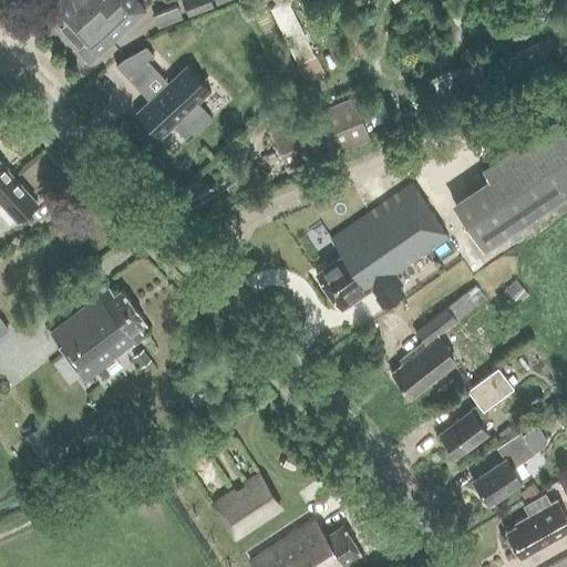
[(71,0),(70,0),(51,0),(41,10),(89,61),(144,9),(135,0),(71,0)]
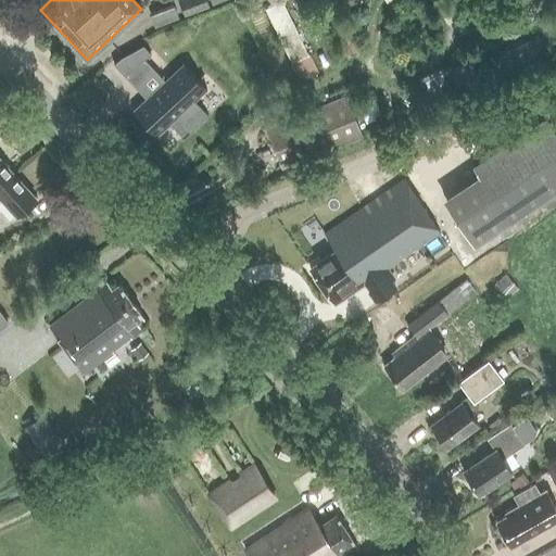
[(177,0),(184,16),(210,7),(206,0),(177,0)]
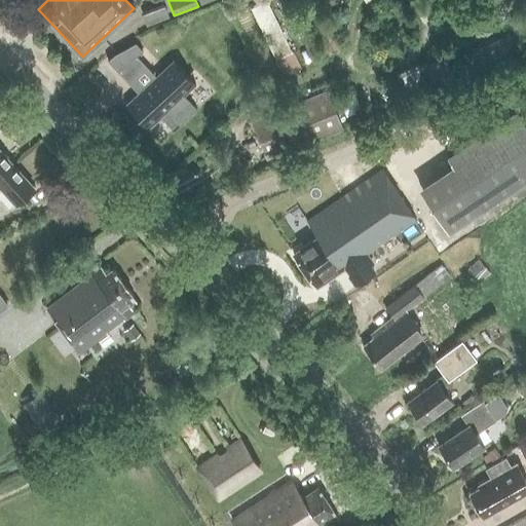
[(278,57),(294,49),(270,0),(266,0),(254,6),(278,57)]
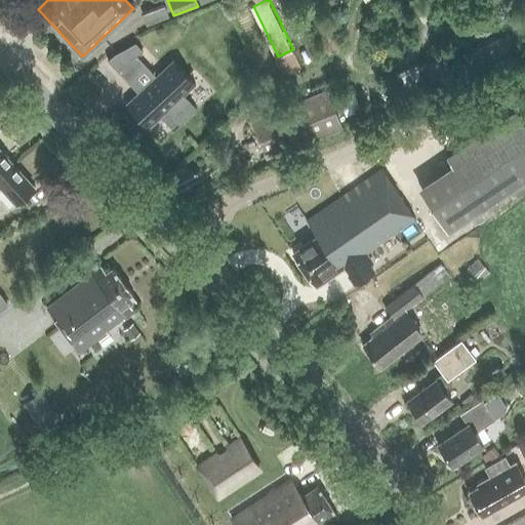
[(144,26),(166,16),(160,1),(137,10),(144,26)]
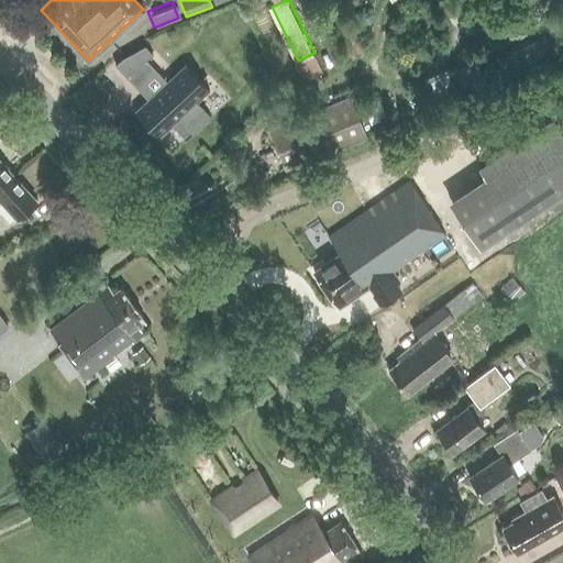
[(286,86),(298,80),(265,12),(254,18),(286,86)]
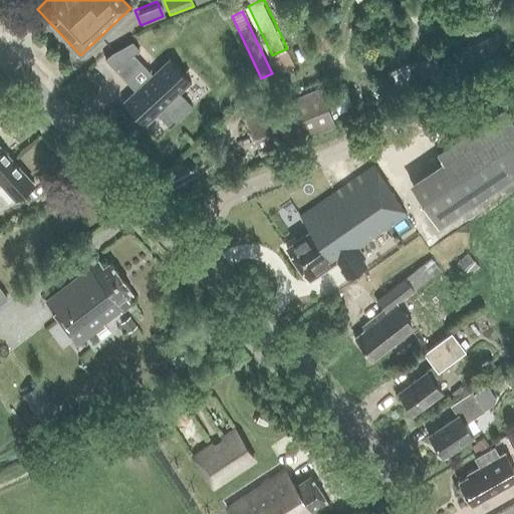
[(103,48),(99,52),(111,66),(136,44),(131,39),(103,48)]
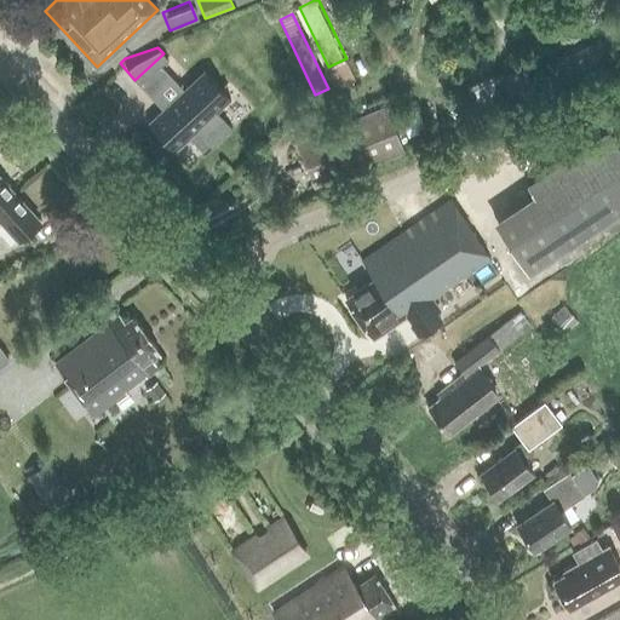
[(570,52),(555,59),(572,91),(586,82),(570,52)]
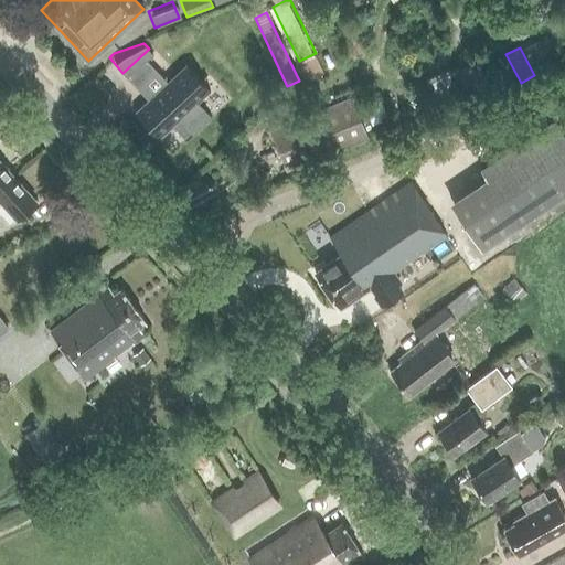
[(182,59),(130,107),(153,131),(174,113),(188,127),(179,135),(180,136),(189,128),(208,112),(193,96),(205,84),(182,59)]
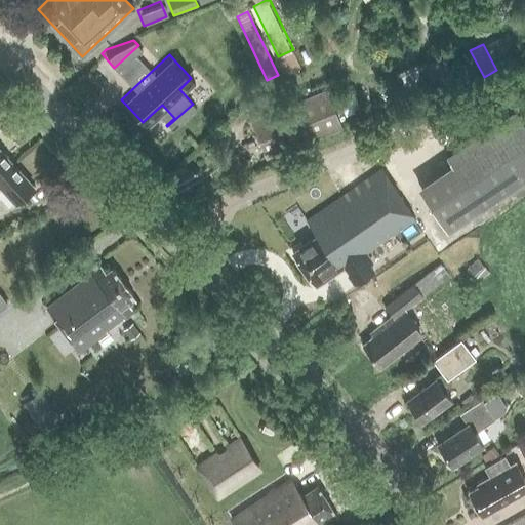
[(452,91),(437,61),(421,68),(436,99),(452,91)]
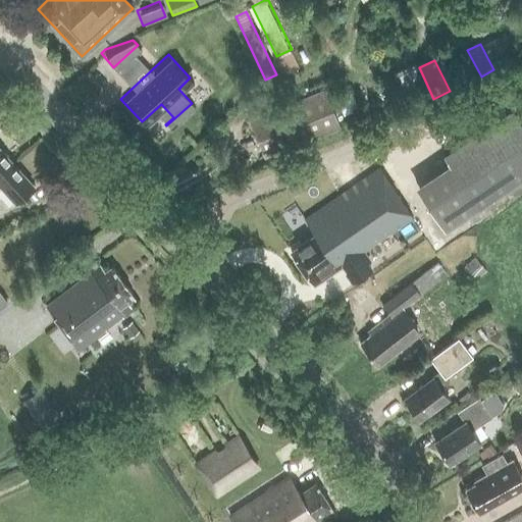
[(264,158),(340,128),(325,90),(250,120),(264,158)]
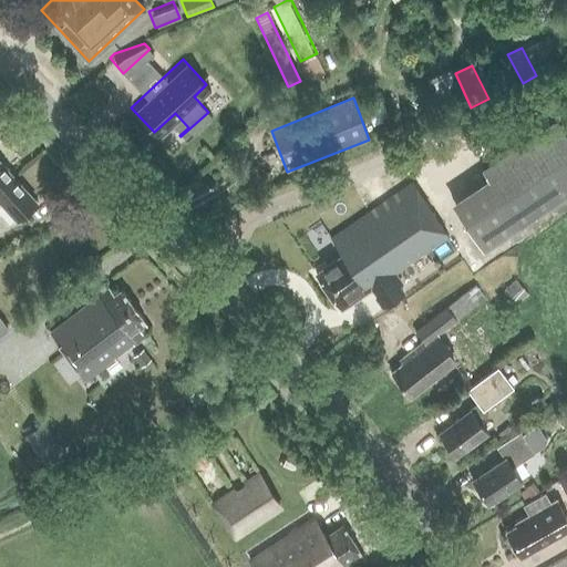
[(451,202),(484,249),(566,193),(566,134),(556,119),(483,167),(488,176),(451,202)]
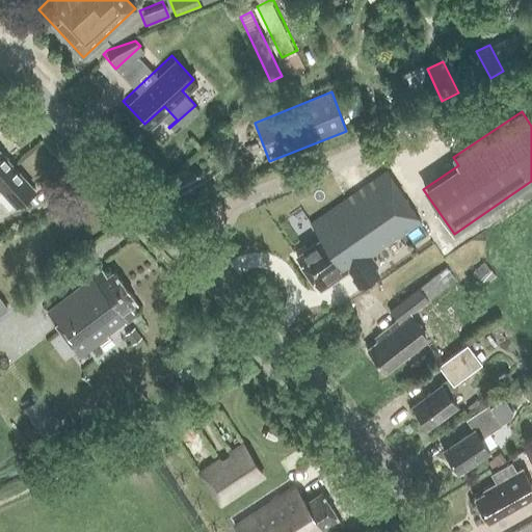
[(0,178),(12,167),(0,153),(0,178)]
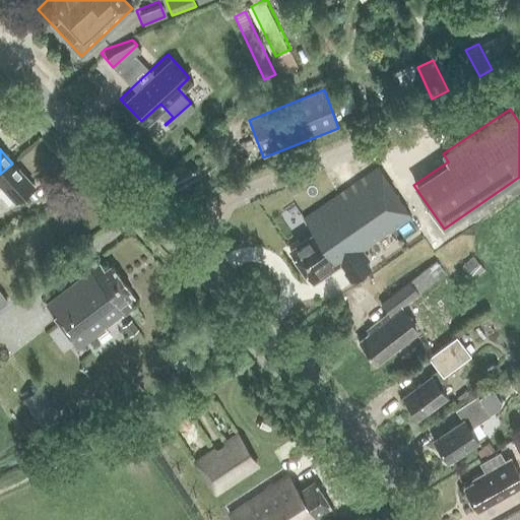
[(33,186),(12,164),(0,174),(0,184),(16,202),(33,186)]
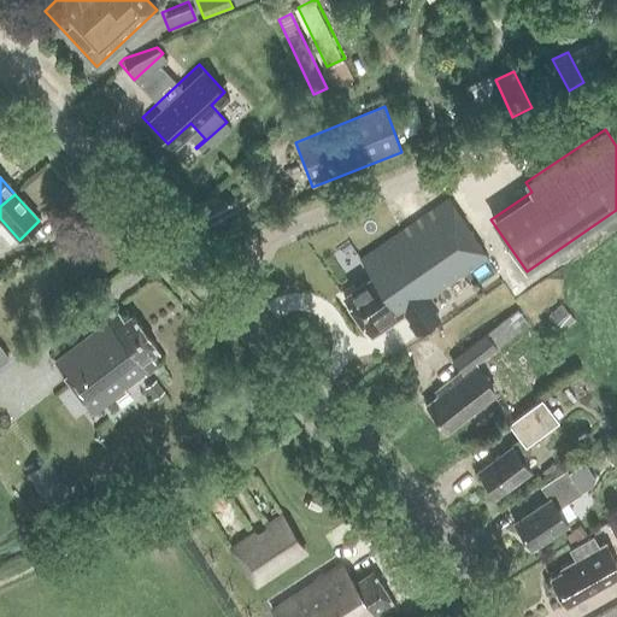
[(486,277),(495,270),(487,258),(488,257),(448,199),(360,260),(372,278),(344,299),(372,338),(407,313),(413,322),(410,324),(417,334),(440,318),(435,310),(438,309),(430,298),(477,265),(486,277)]
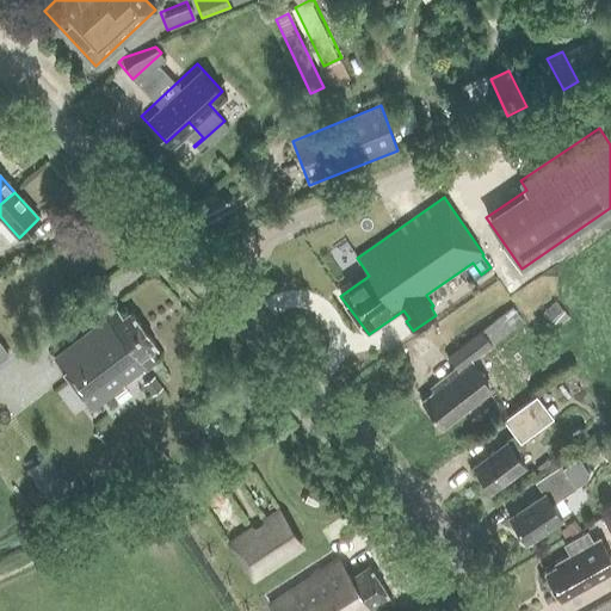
[(555,332),(569,319),(556,302),(541,315),(555,332)]
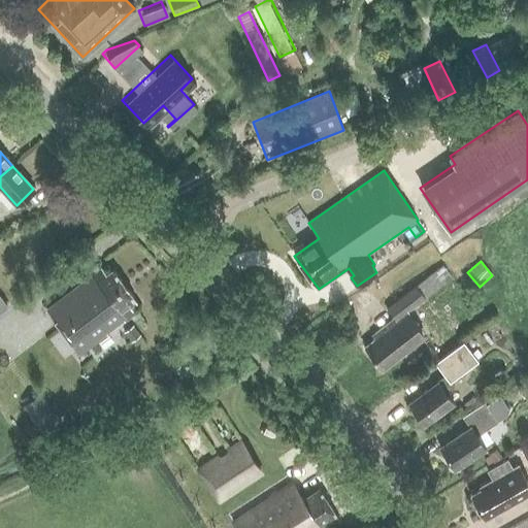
[(130,305),(136,300),(112,269),(106,274),(101,268),(46,309),(80,355),(107,335),(106,333),(123,320),(124,321),(135,312),(130,305)]
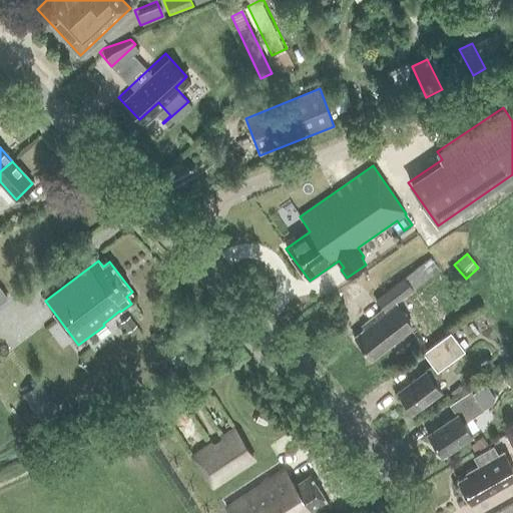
[(433,275),(424,263),(405,278),(376,300),(386,313),(354,338),(371,360),(414,327),(396,304),(433,275)]
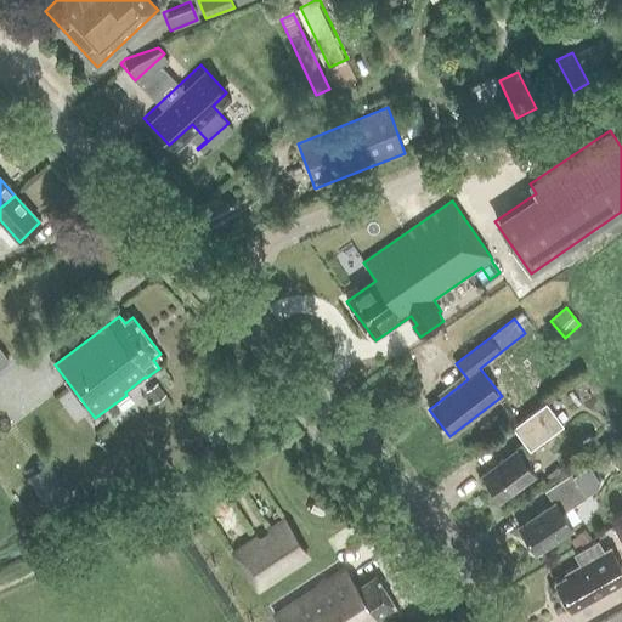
[(0,367),(12,358),(0,340),(0,367)]
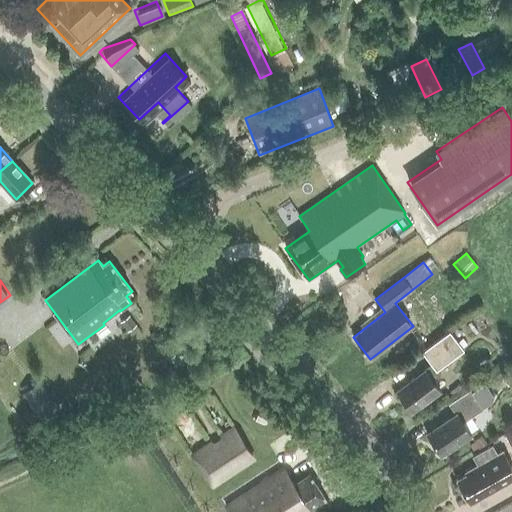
[(129,315),(120,323),(127,332),(136,325),(129,315)]
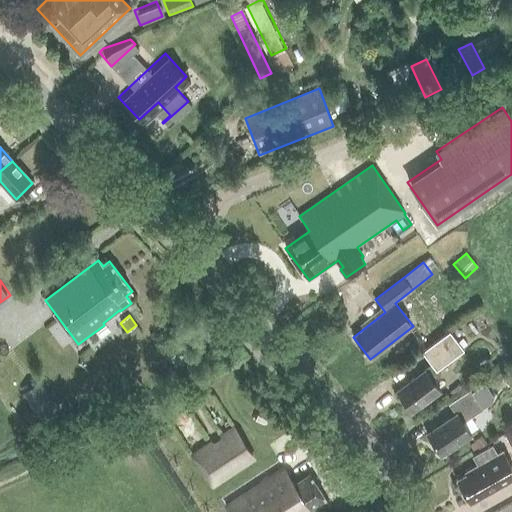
[(437,370),(463,350),(461,348),(467,344),(463,338),(457,342),(449,332),(422,352),(431,364),(424,369),(425,371),(397,393),(411,412),(439,391),(432,380),(440,374),(437,370)]
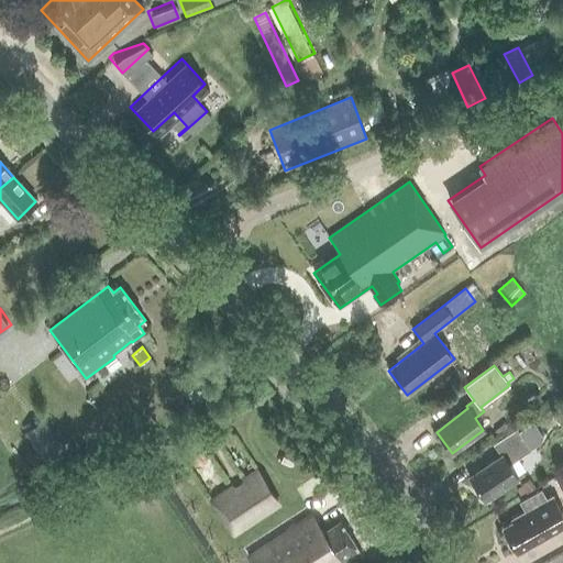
[(562,405),(560,404),(550,417),(561,426),(562,422),(562,405)]
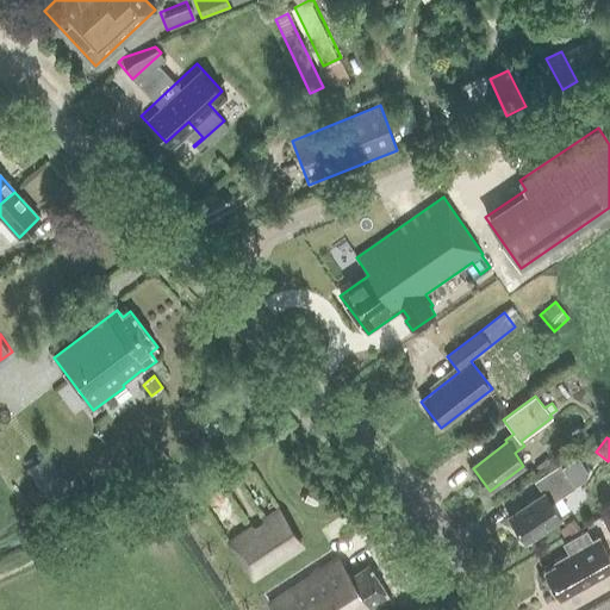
[(574,455),(560,465),(573,484),(583,478),(586,472),(574,455)]
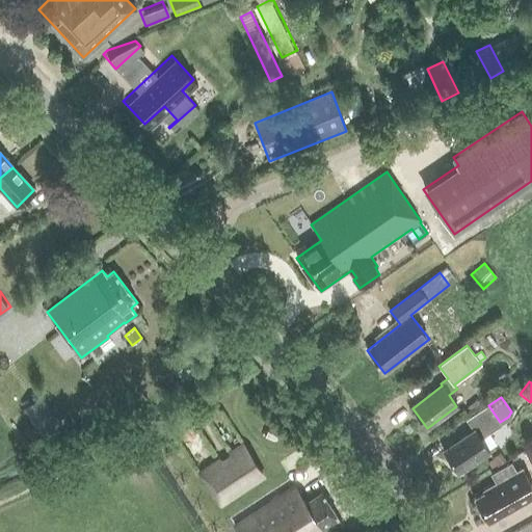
[(478,439),(487,432),(499,425),(485,405),(462,420),(471,432),(444,451),(458,474),(488,454),(478,439)]
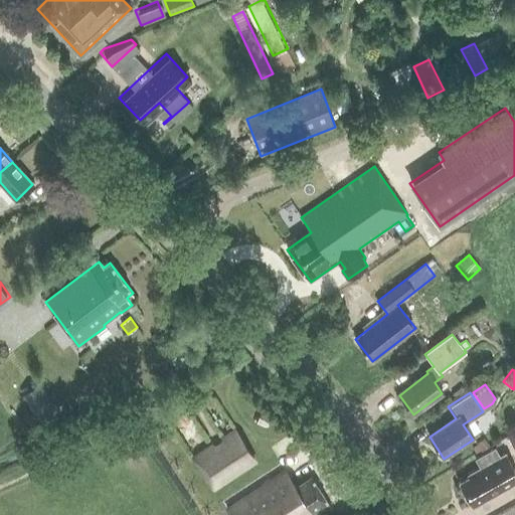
[(210,491),(254,462),(232,427),(217,438),(218,440),(210,445),(209,443),(188,457),(210,491)]
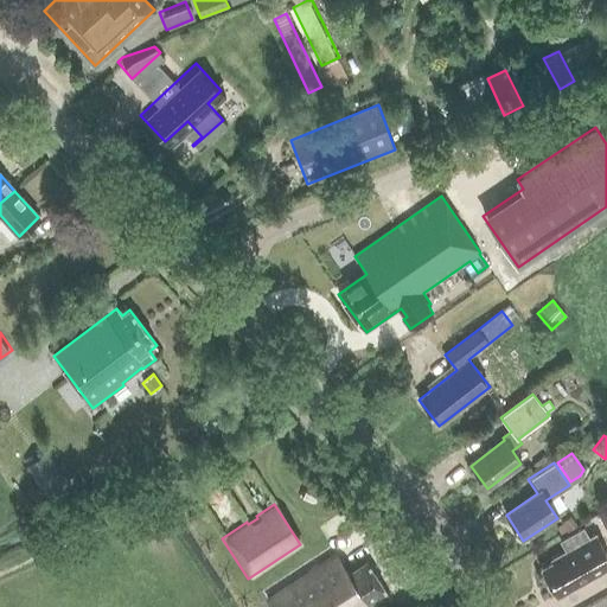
[(557,599),(592,580),(606,570),(606,556),(596,537),(589,541),(583,531),(561,543),(568,556),(542,570),(550,586),(548,587),(553,596),(555,595),(557,599)]
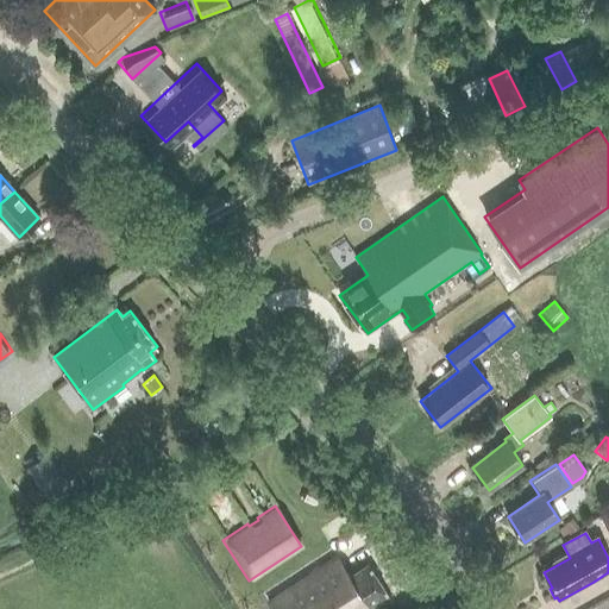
[(274,608),(382,608),(393,602),(368,563),(350,575),(338,557),(269,601),(274,608)]
